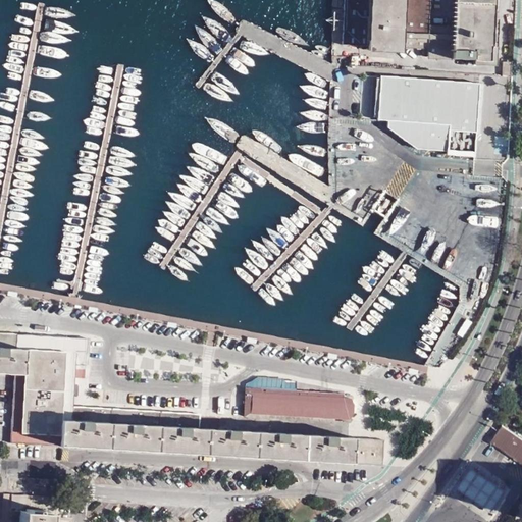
[(343,0),(341,44),(365,45),(365,54),(400,56),(401,47),(426,48),(426,55),(450,56),(450,59),(490,61),(491,19),(490,19),(491,8),(490,0),(343,0)]
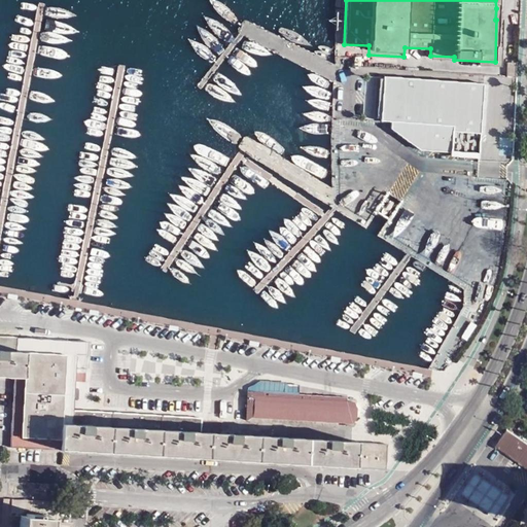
[(375,118),(426,123),(423,154),(476,159),(481,82),(429,78),(430,76),(417,75),(417,77),(417,82),(378,79),(375,118)]
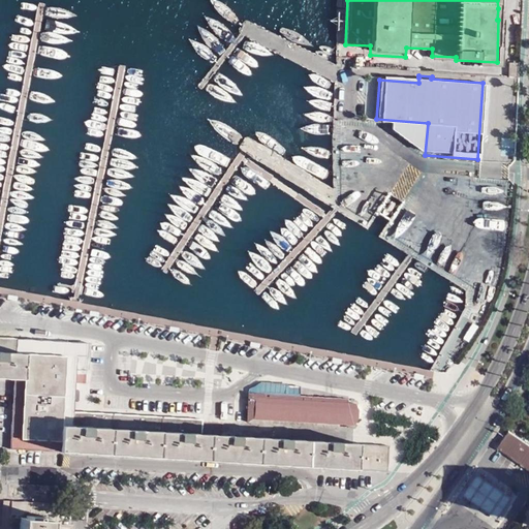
[(0,377),(12,379),(21,379),(24,340),(0,338),(0,377)]
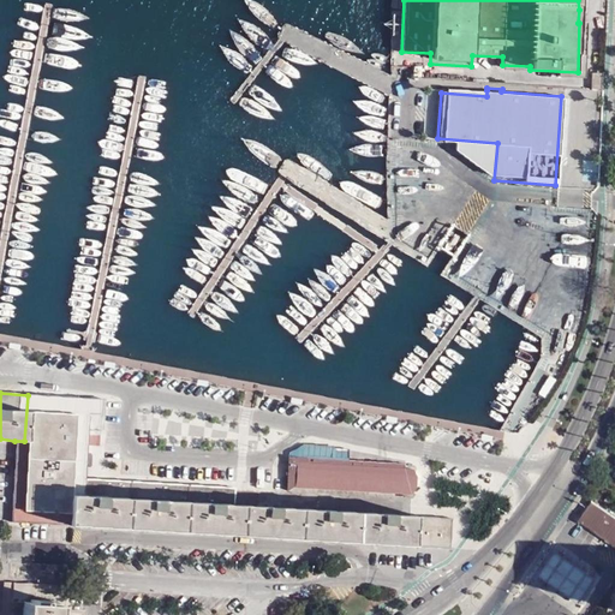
[(24,441),(15,441),(10,524),(69,527),(71,493),(82,494),(83,481),(85,446),(97,447),(100,400),(28,395),(24,441)]
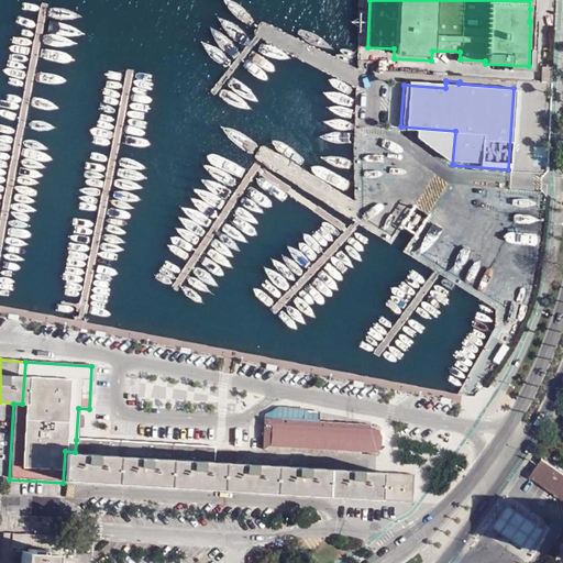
[(272,446),(375,452),(382,442),(383,441),(376,429),(370,429),(370,427),(266,421),(266,424),(263,424),(262,449),(271,450),(272,446)]
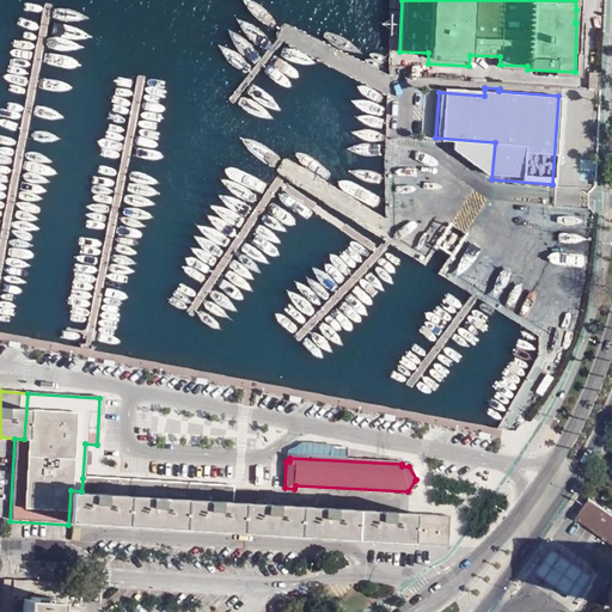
[(71,490),(68,525),(80,525),(104,527),(446,545),(446,516),(231,505),(232,487),(83,478),(81,491),(71,490)]
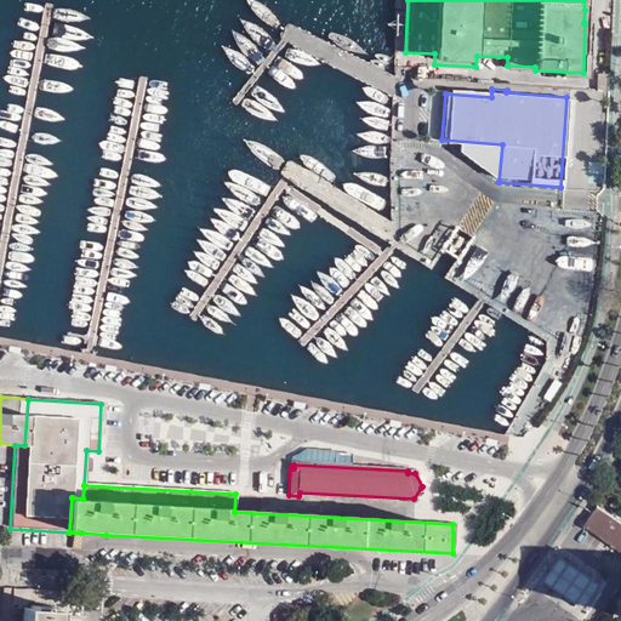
[(608,546),(620,528),(620,524),(594,506),(580,527),(608,546)]
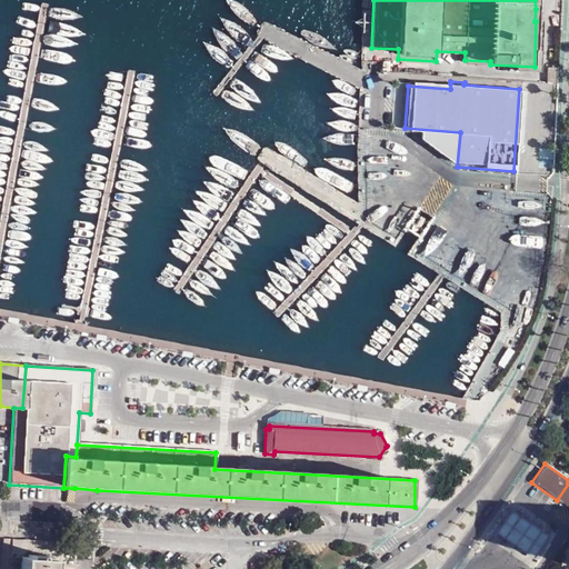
[(568,483),(557,500),(568,509),(568,483)]
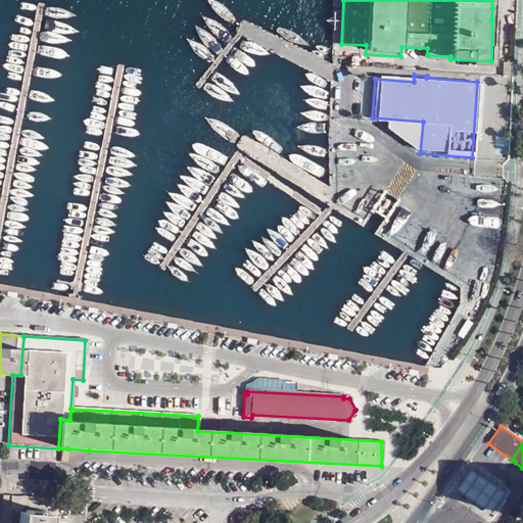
[(487,481),(470,469),(456,489),(473,502),(490,513),(505,493),(487,481)]
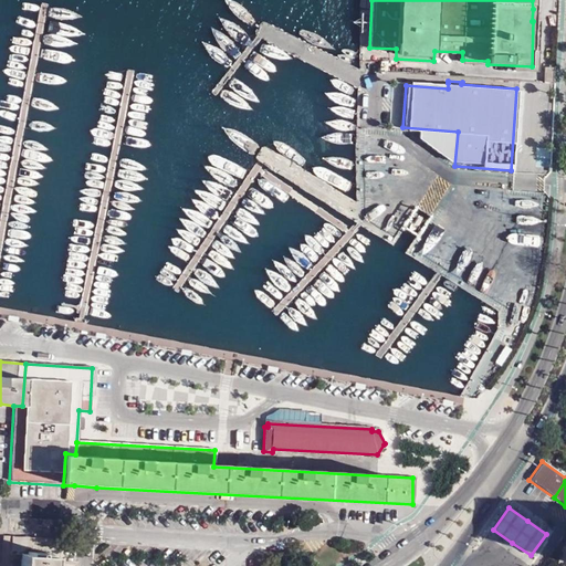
[(0,540),(0,565),(51,565),(52,557),(58,557),(58,541),(0,537),(0,540)]
